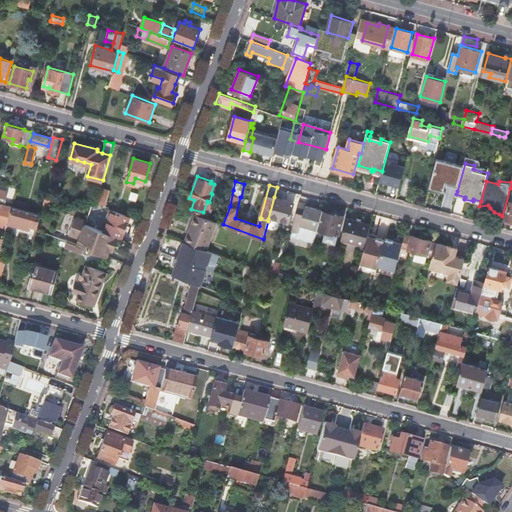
[(101,188),(98,203),(101,204),(105,205),(109,190),(101,188)]
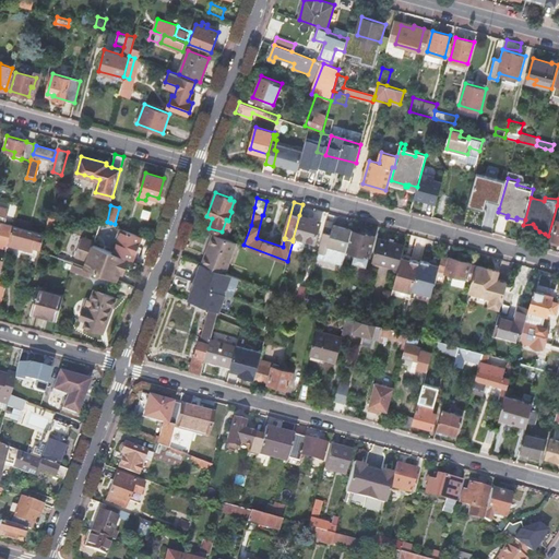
[(487,219),(495,222),(498,212),(499,209),(490,206),(487,219)]
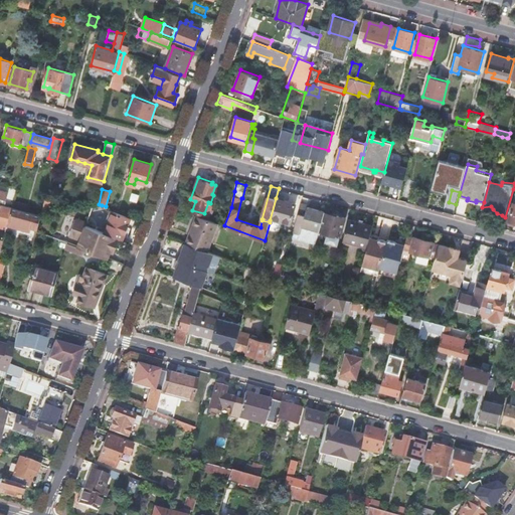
[(276,198),(270,220),(274,221),(275,218),(291,222),(296,203),(276,198)]
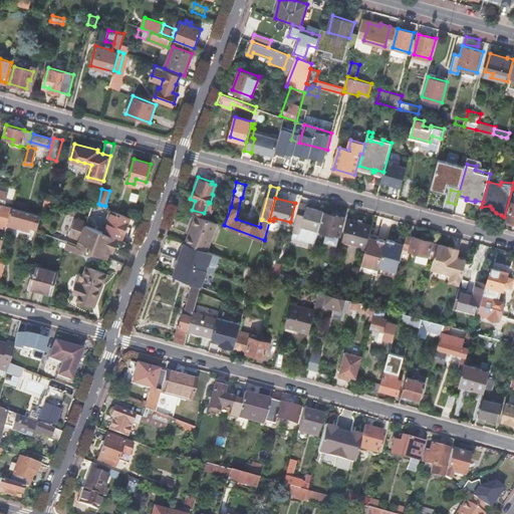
[(52,200),(46,199),(42,212),(49,211),(50,205),(52,200)]
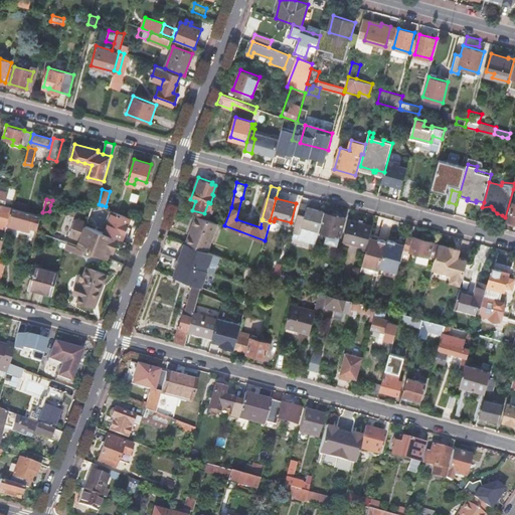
[(0,203),(0,250),(7,225),(8,221),(12,207),(4,205),(0,203)]
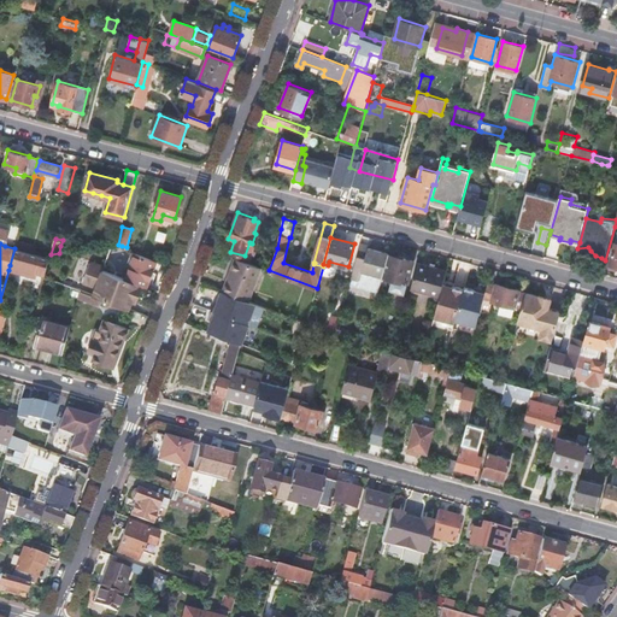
[(360,244),(357,257),(365,259),(369,247),(369,246),(360,244)]
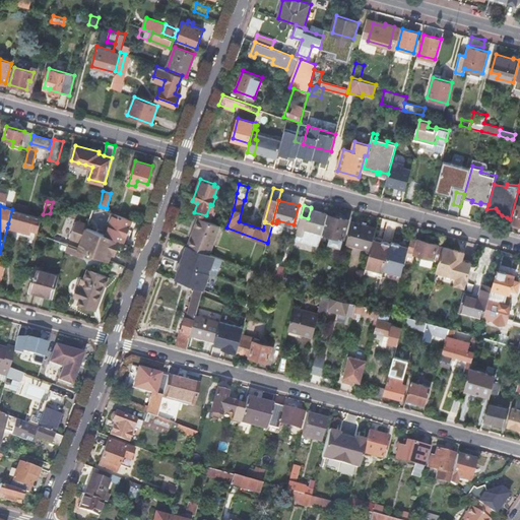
[(100,206),(92,207),(90,213),(92,214),(106,219),(109,211),(102,209),(103,207),(100,206)]
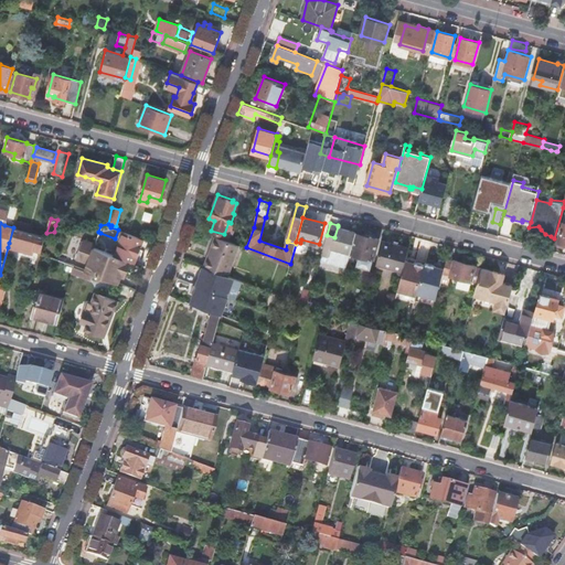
[(327,235),(320,260),(347,267),(351,253),(356,232),(338,226),(334,237),(327,235)]
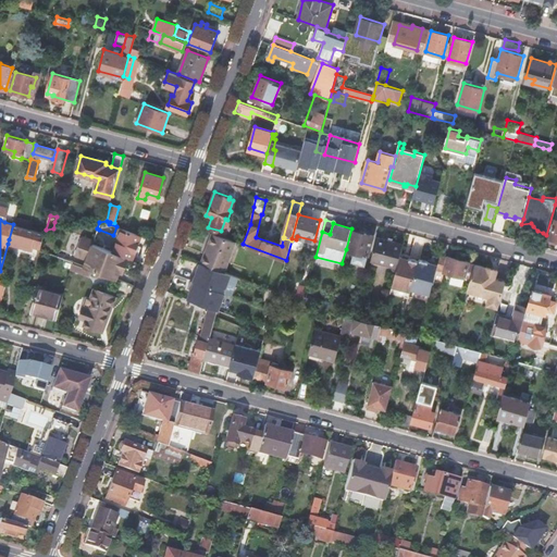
[(45,233),(13,224),(9,239),(20,243),(19,247),(32,250),(34,246),(40,248),(45,233)]
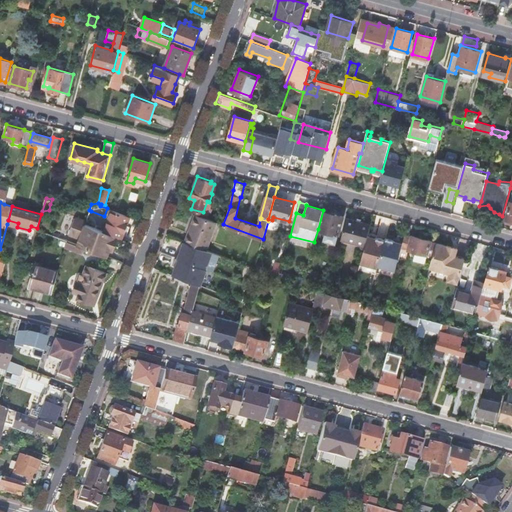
[(111,214),(104,231),(119,236),(122,237),(130,217),(110,209),(108,213),(111,214)]
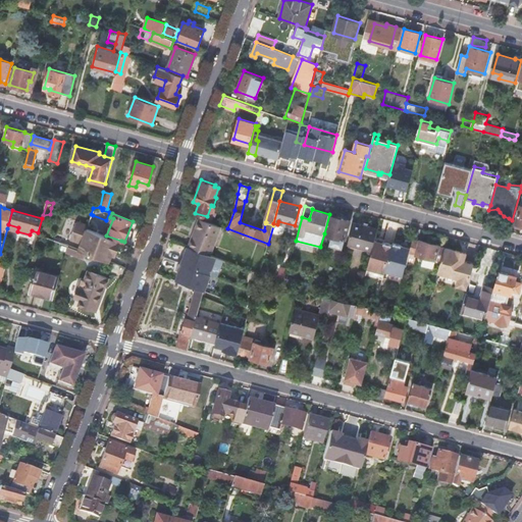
[(329,214),(324,233),(346,240),(351,220),(329,214)]
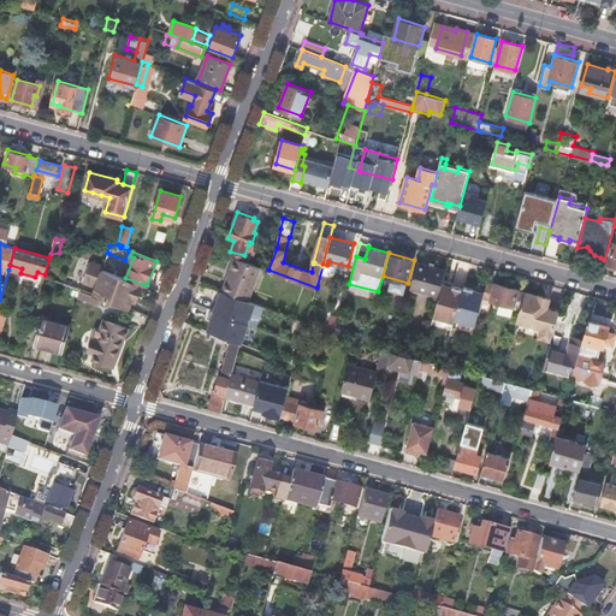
[(223,291),(249,301),(261,267),(236,258),(223,291)]
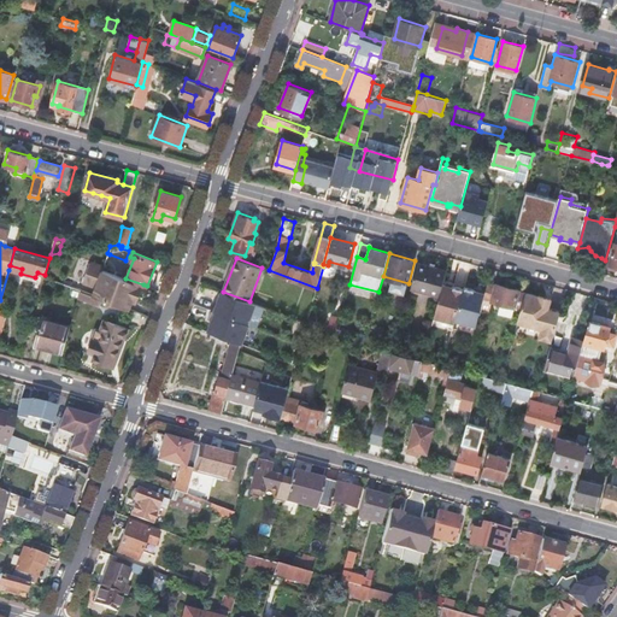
[(144,285),(125,278),(104,270),(105,265),(92,260),(83,282),(97,287),(94,292),(127,304),(129,297),(137,300),(144,285)]
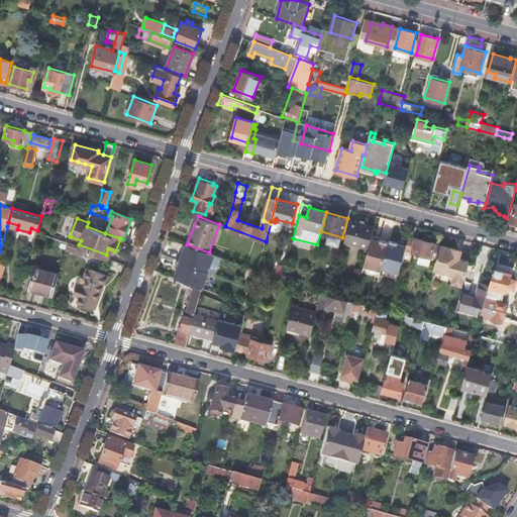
[(350,219),(344,240),(369,247),(371,238),(375,226),(350,219)]
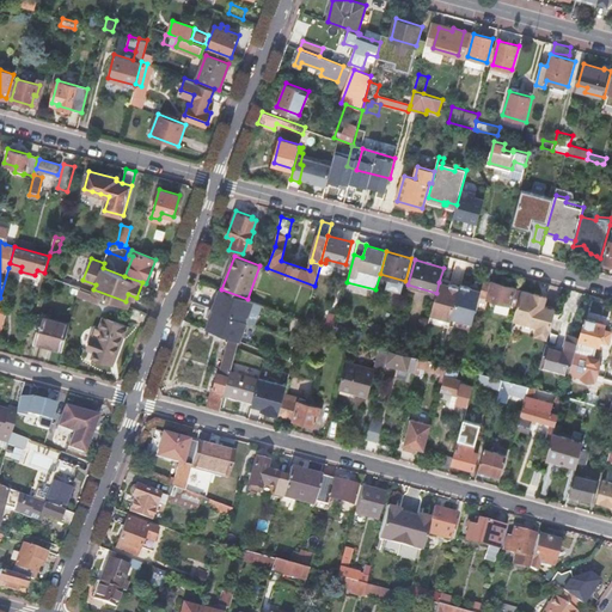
[(482,291),(481,297),(516,307),(518,303),(521,291),(515,288),(515,287),(493,281),(493,282),(485,280),(482,291)]
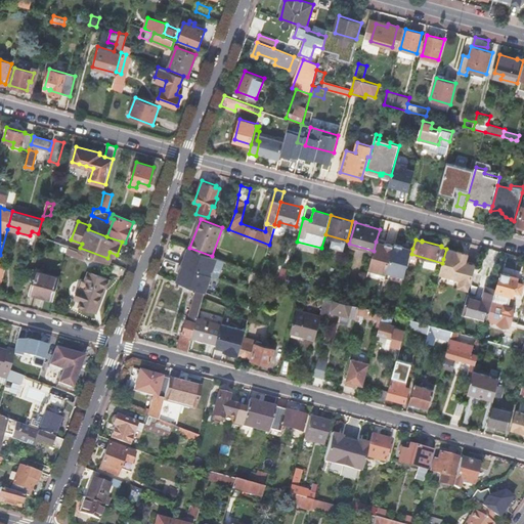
[(374,251),(368,268),(387,273),(387,271),(394,246),(391,245),(387,244),(376,242),(374,251)]
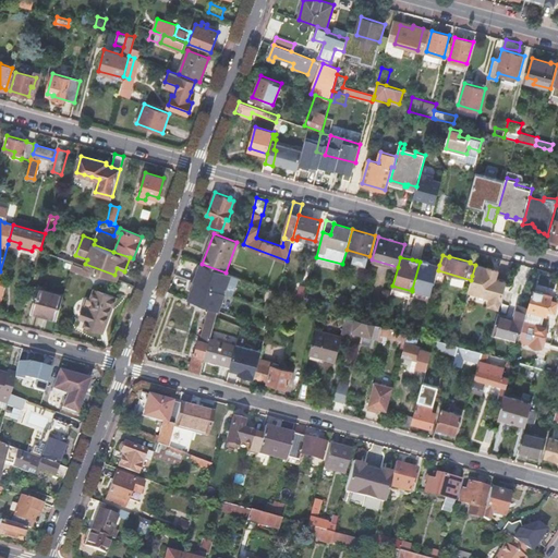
[(412,289),(432,293),(438,270),(439,265),(438,264),(432,263),(420,259),(420,262),(412,289)]
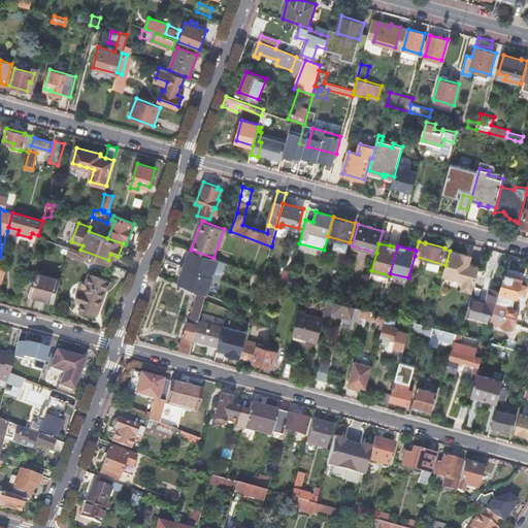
[(184,258),(182,265),(211,276),(218,259),(213,258),(191,250),(190,249),(187,259),(184,258)]
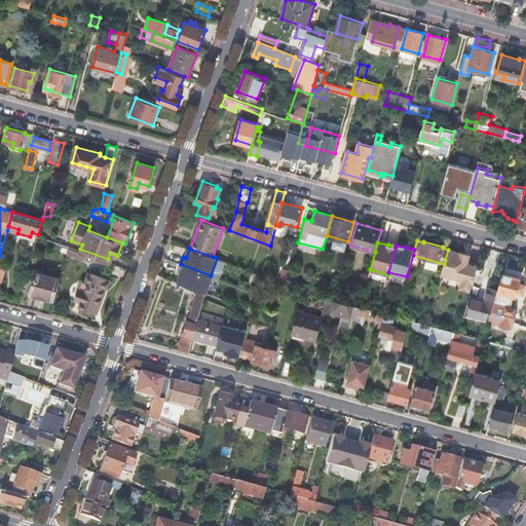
[(444,264),(441,274),(462,279),(461,285),(463,288),(472,290),(478,265),(467,262),(470,258),(459,256),(460,252),(448,250),(445,260),(444,264)]
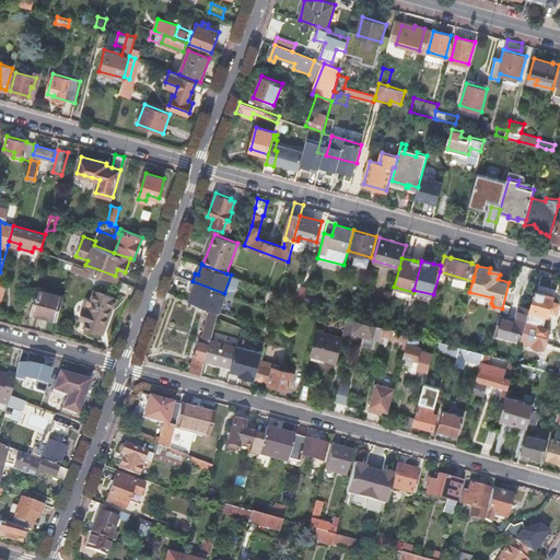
[(123,279),(125,272),(117,269),(115,276),(123,279)]
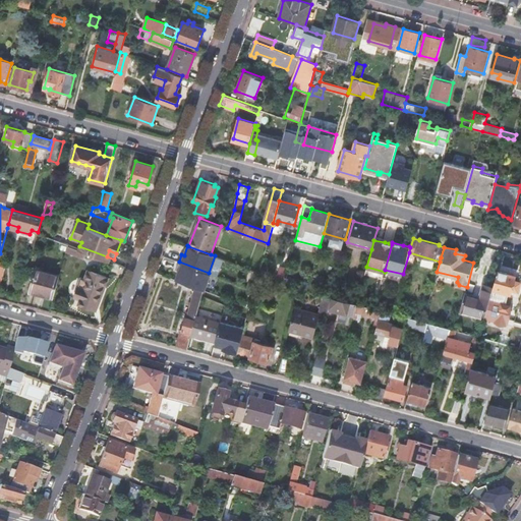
[(179,270),(176,280),(196,287),(203,289),(210,273),(209,273),(179,262),(176,269),(179,270)]
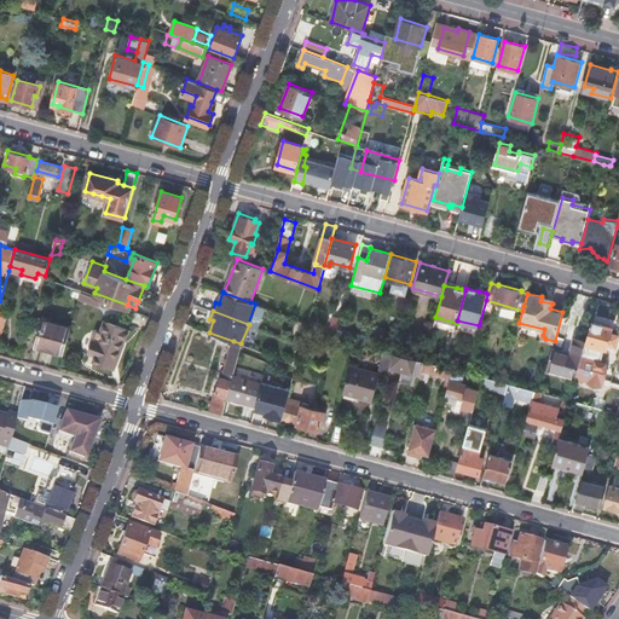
[(34,345),(64,353),(71,327),(41,318),(34,345)]
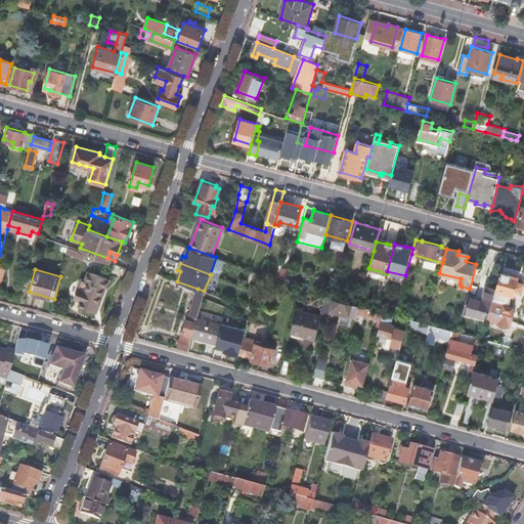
[(284,270),(280,284),(285,285),(289,271),(284,270)]
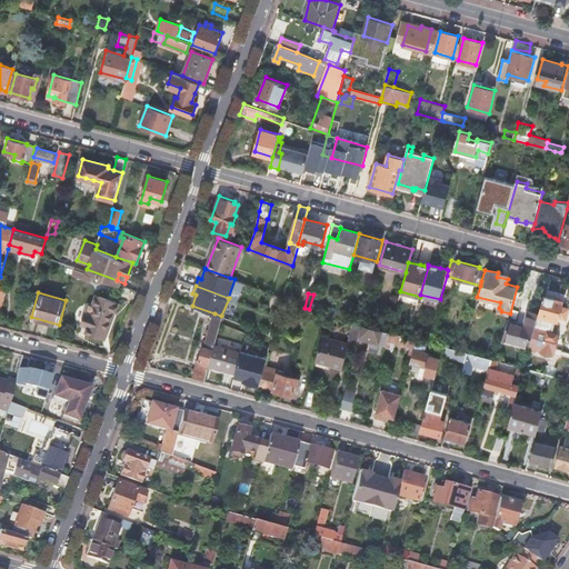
[(92,315),(86,312),(81,325),(87,327),(86,332),(98,337),(99,333),(105,336),(113,313),(116,313),(119,302),(97,295),(92,306),(95,307),(92,315)]
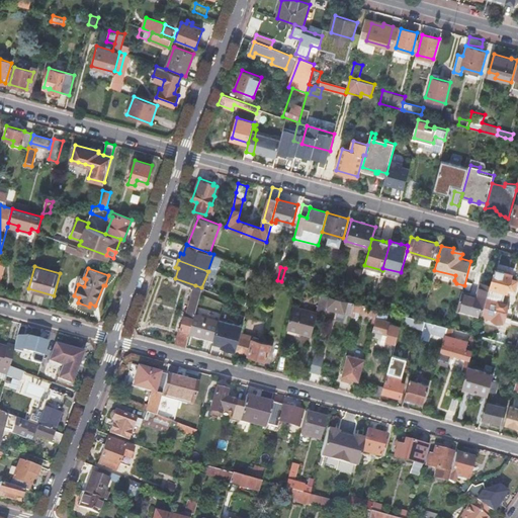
[(491,285),(483,317),(503,323),(507,309),(509,301),(504,300),(506,289),(507,289),(508,286),(514,288),(516,287),(517,281),(517,279),(511,278),(512,273),(507,272),(495,269),(491,285)]
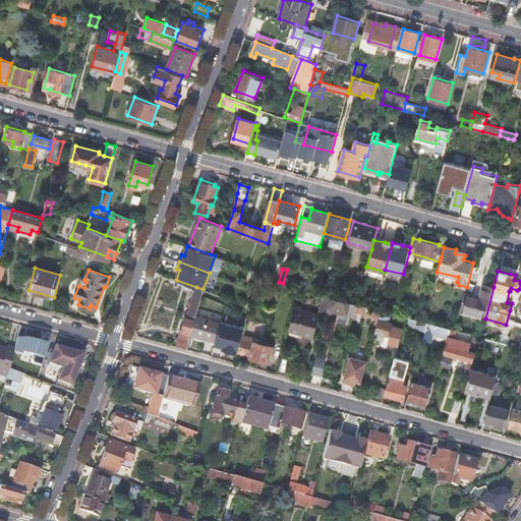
[(80,279),(78,286),(84,288),(87,281),(84,280),(80,279)]
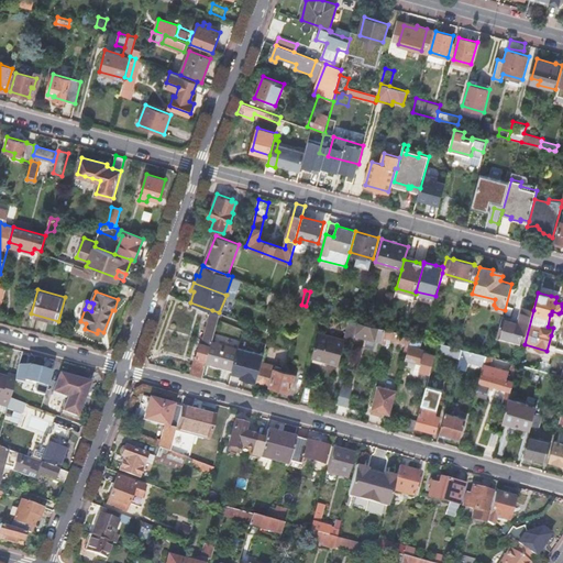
[(337,301),(333,313),(339,316),(345,317),(349,305),(337,301)]
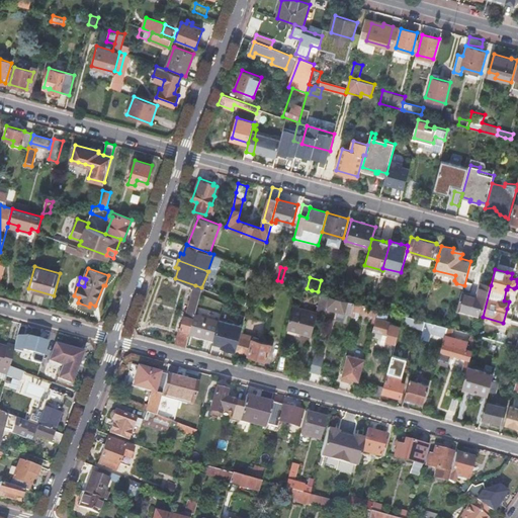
[(463,289),(457,309),(480,314),(478,322),(481,323),(483,317),(491,285),(482,282),(479,293),(463,289)]
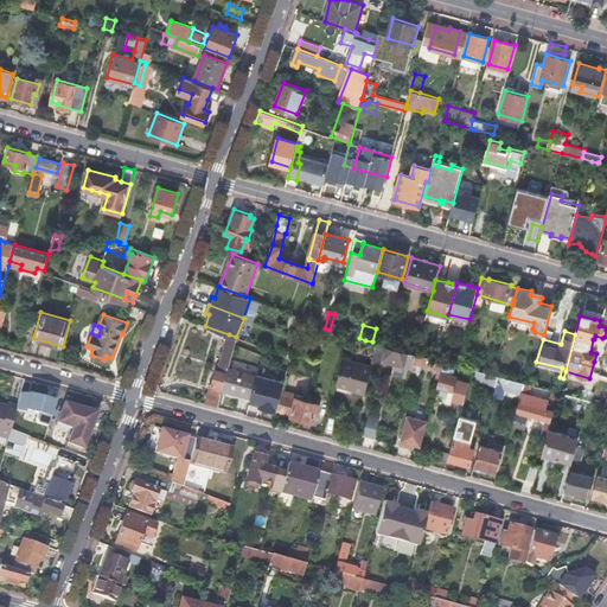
[(236,337),(229,334),(218,370),(217,370),(212,384),(211,384),(205,404),(218,408),(223,389),(229,368),(237,338),(236,337)]
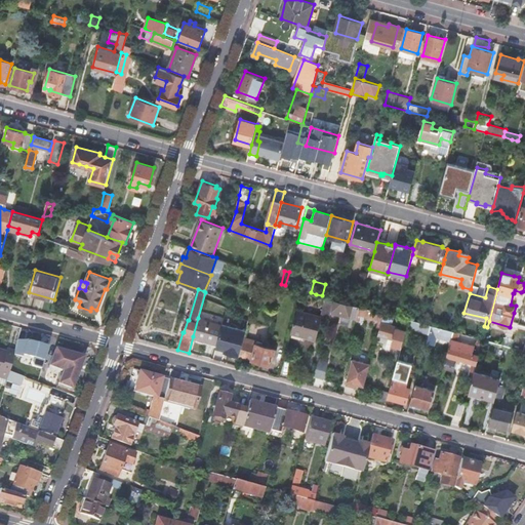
[(335,299),(322,295),(316,294),(313,304),(332,309),(335,299)]
